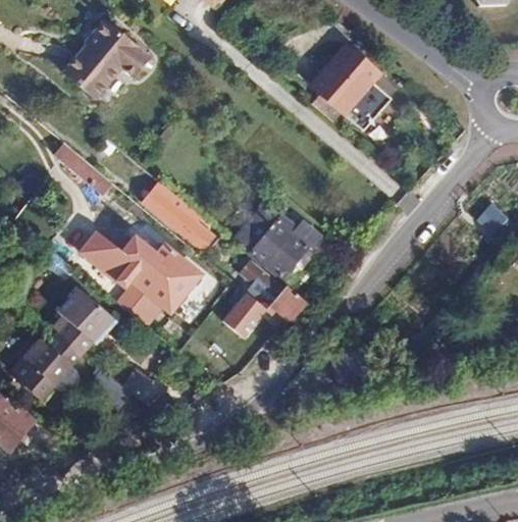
[(223,0),(203,0),(216,10),(223,0)]
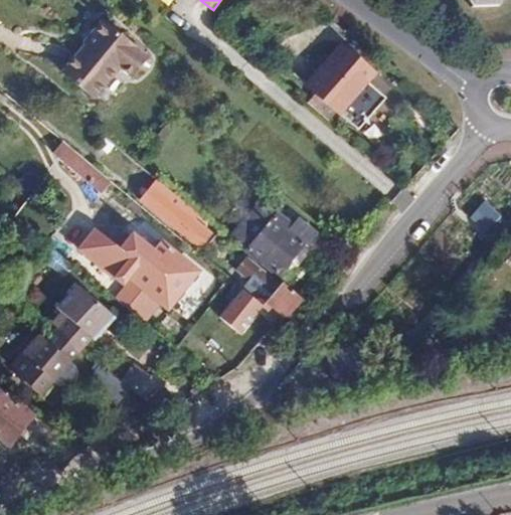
[(96,34),(87,44),(118,70),(123,64),(135,73),(150,53),(105,16),(92,31),(96,34)]
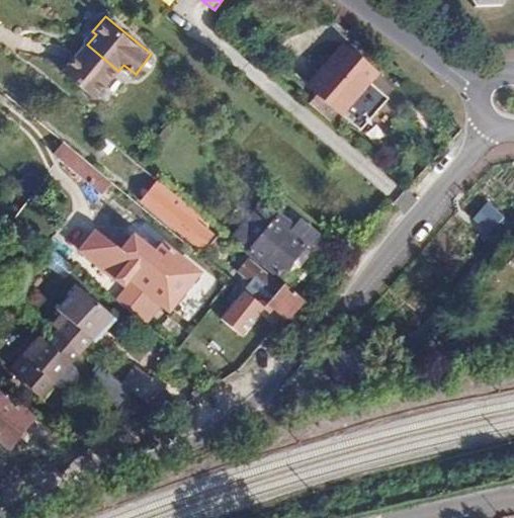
[(87,45),(76,58),(107,84),(118,71),(87,45)]
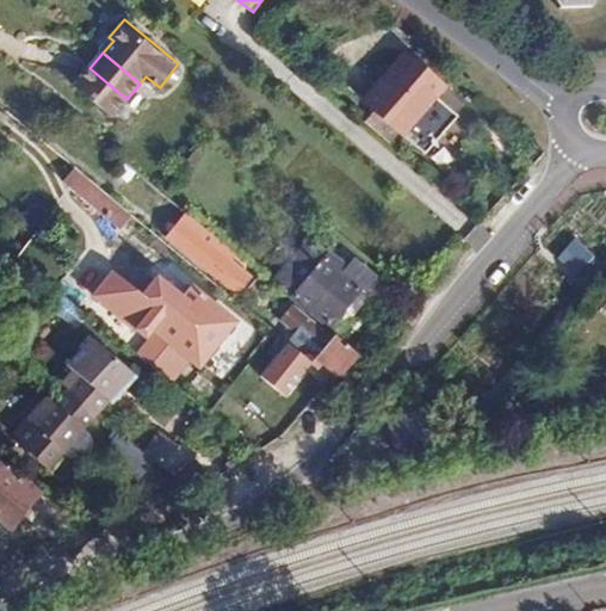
[(407,54),(365,103),(404,135),(445,86),(407,54)]
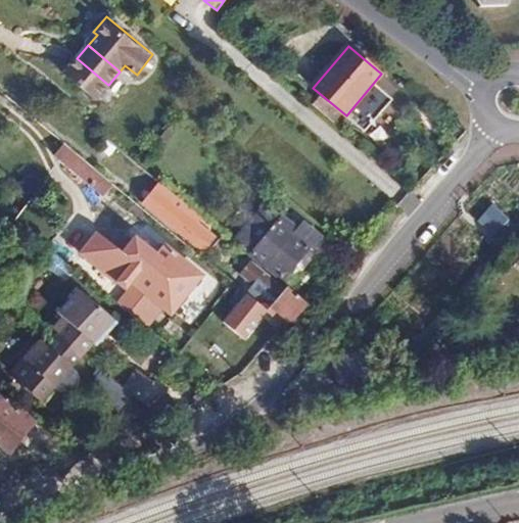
[(108,85),(77,58),(66,70),(97,98),(108,85)]
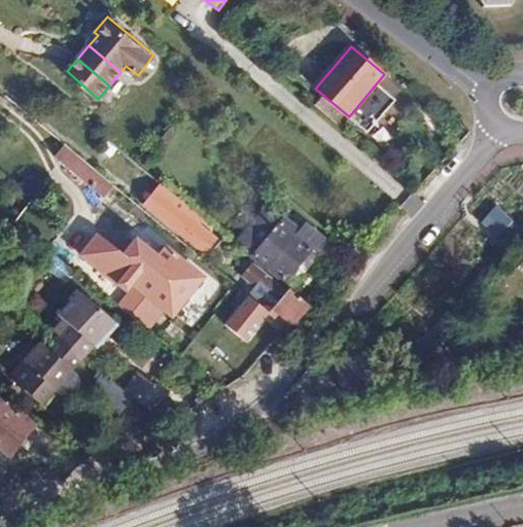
[(67,146),(61,152),(66,156),(61,162),(95,188),(98,183),(107,189),(112,182),(67,146)]
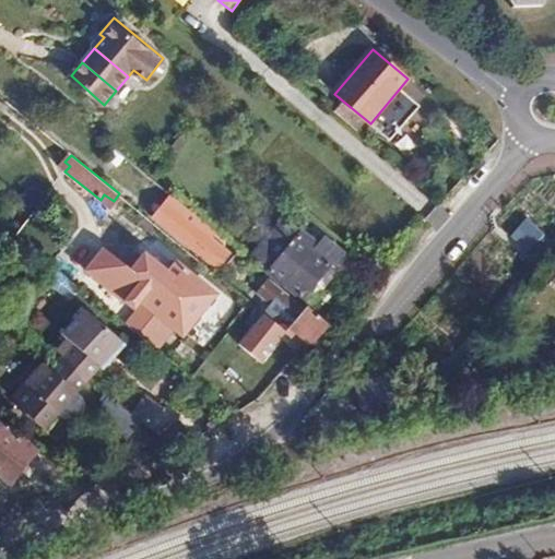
[(216,233),(169,194),(155,212),(200,250),(216,233)]
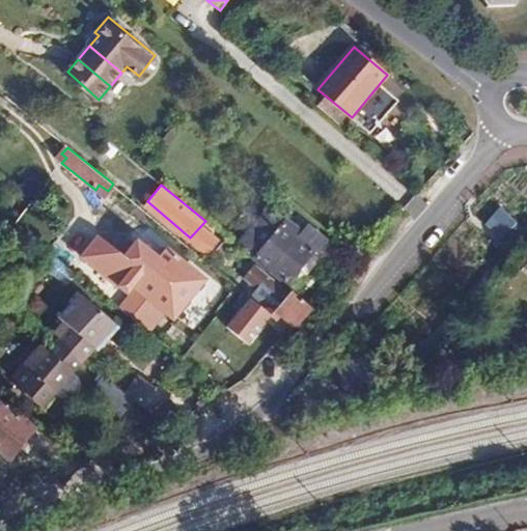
[(260,206),(233,240),(287,284),(313,252),(320,257),(330,244),(304,222),(298,230),(273,208),(269,214),(260,206)]
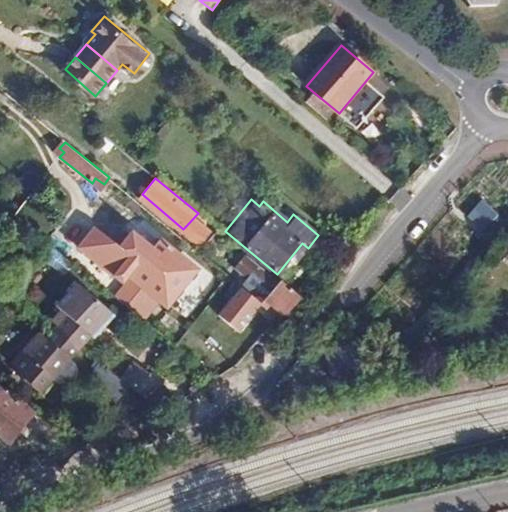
[(478,200),(472,212),(492,221),(497,209),(478,200)]
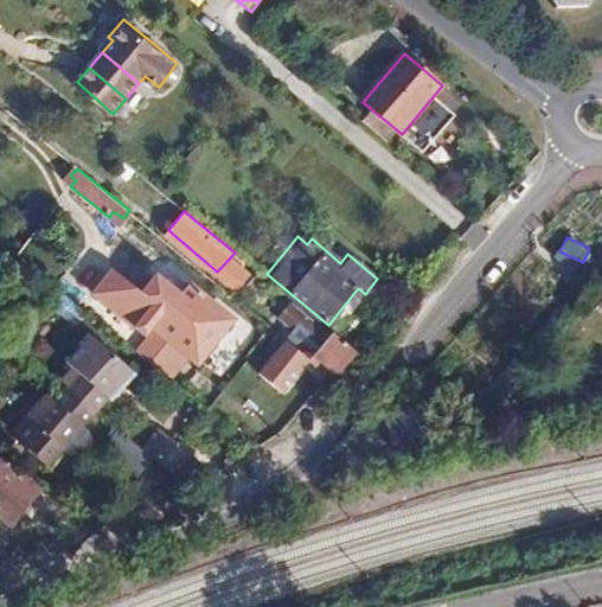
[(140,332),(128,346),(173,383),(193,359),(200,365),(237,323),(191,283),(180,294),(161,278),(147,295),(117,270),(97,294),(140,332)]
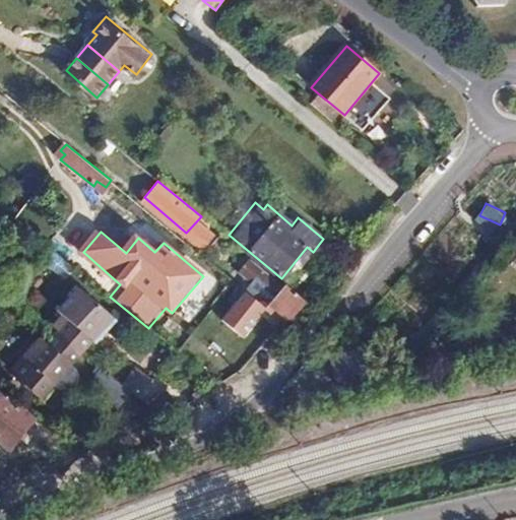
[(222,235),(212,247),(221,255),(232,243),(222,235)]
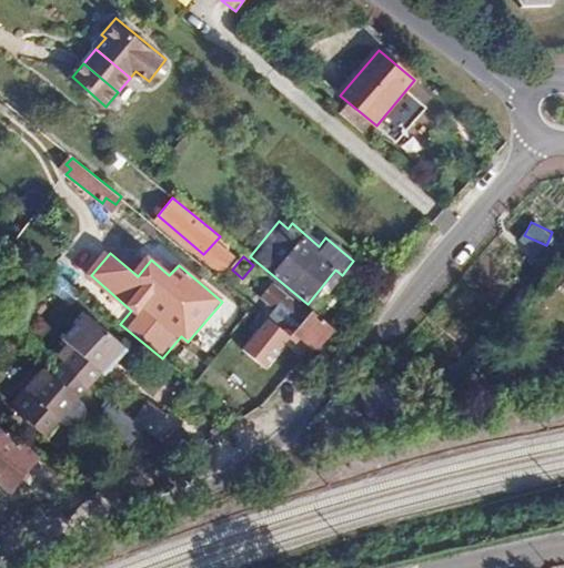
[(318,352),(333,333),(314,317),(311,321),(274,291),(267,302),(301,331),(298,335),(318,352)]
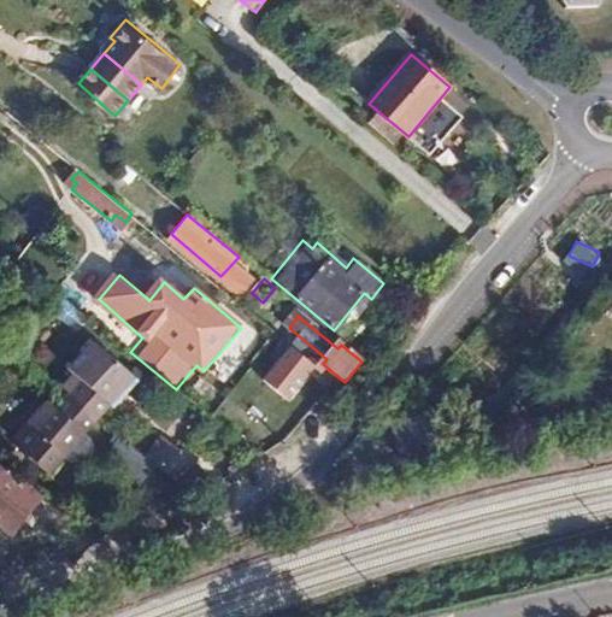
[(72,377),(95,347),(90,344),(68,374),(72,377)]
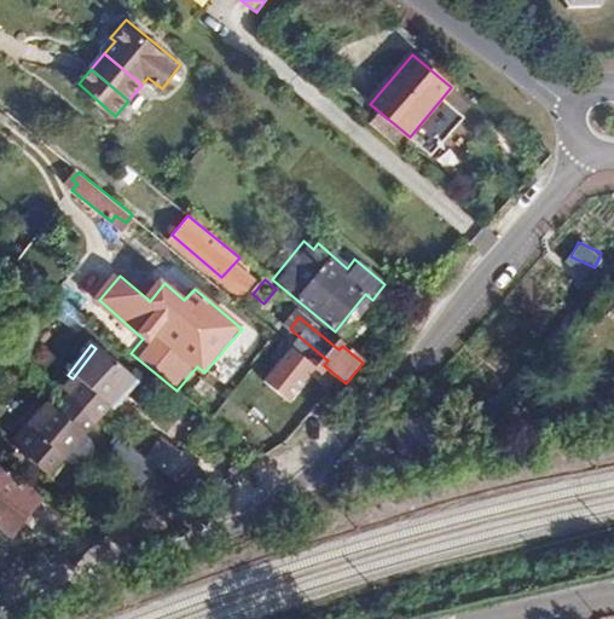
[(81,385),(70,395),(100,422),(111,408),(116,412),(128,397),(123,393),(134,379),(96,348),(73,379),(81,385)]
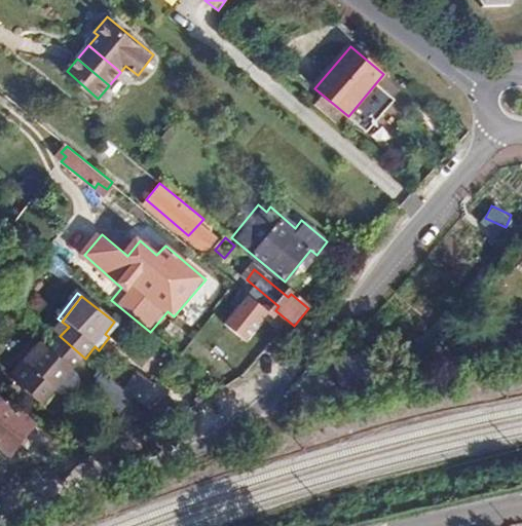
[(118,325),(114,322),(105,334),(109,337),(118,325)]
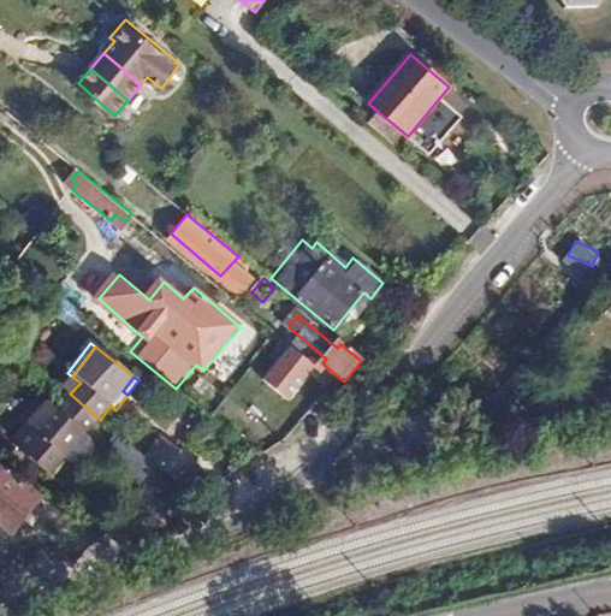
[(18,446),(53,477),(67,460),(72,463),(77,458),(82,462),(83,462),(88,463),(90,463),(93,462),(96,460),(99,457),(100,455),(100,451),(100,449),(99,446),(98,443),(93,439),(88,434),(100,420),(70,394),(57,409),(51,406),(18,446)]
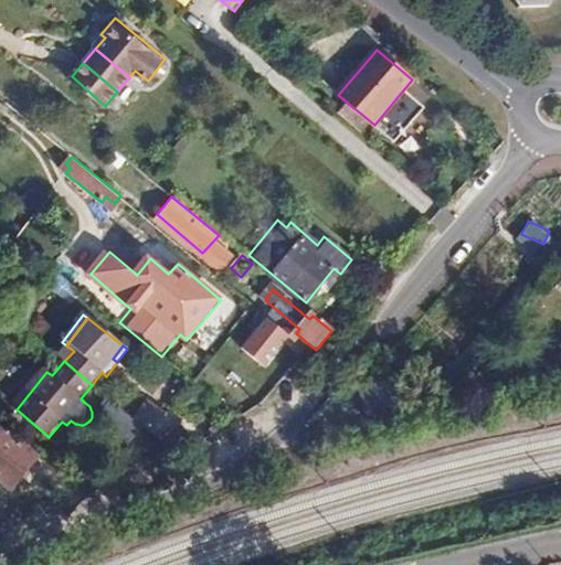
[(146,429),(114,403),(99,420),(131,447),(146,429)]
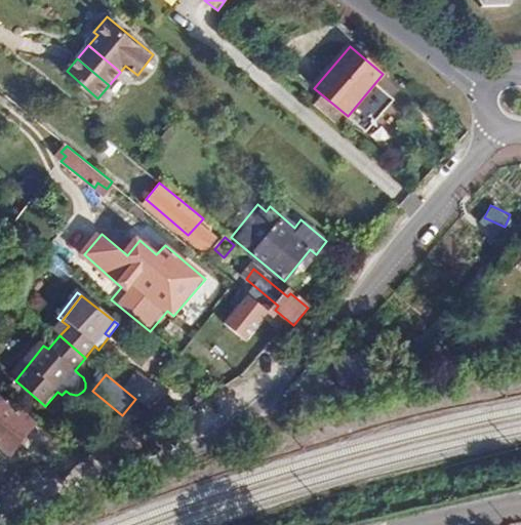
[(141,374),(127,392),(153,413),(171,401),(141,374)]
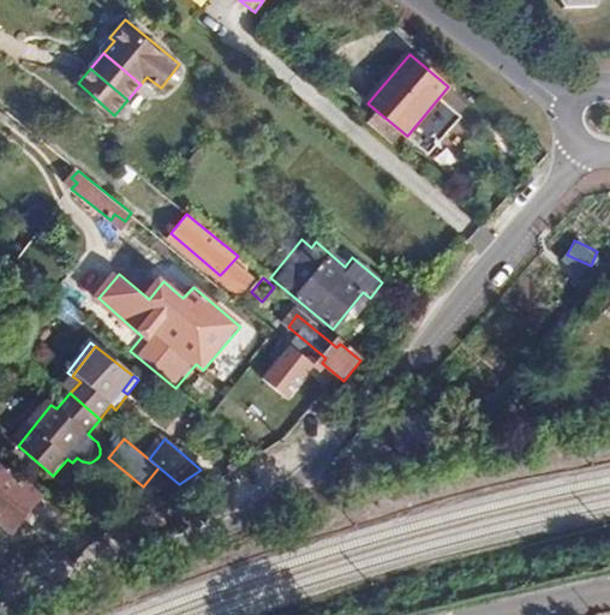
[(67,459),(53,476),(59,479),(72,463),(67,459)]
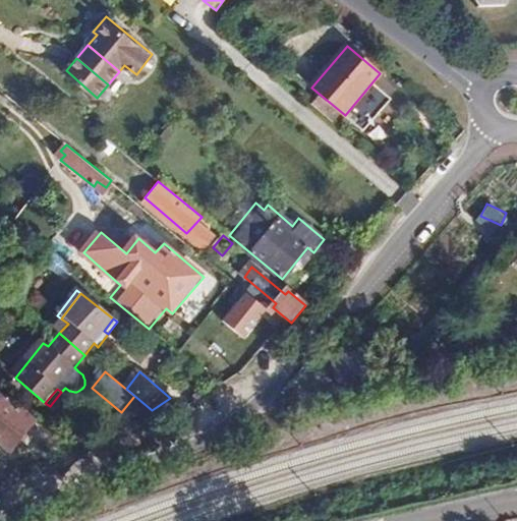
[(0,395),(0,440),(13,451),(36,423),(0,395)]
